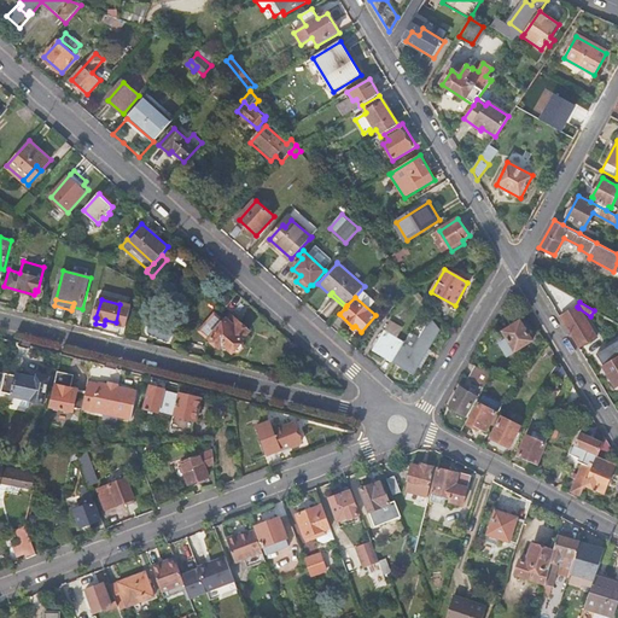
[(578,308),(577,307),(560,318),(578,348),(596,337),(578,308)]
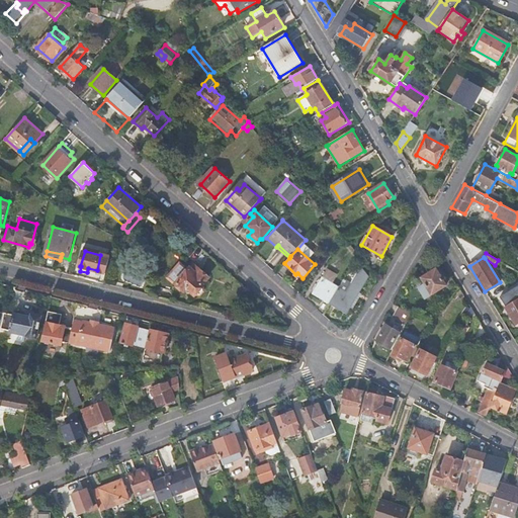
[(144,286),(150,267),(127,260),(121,279),(144,286)]
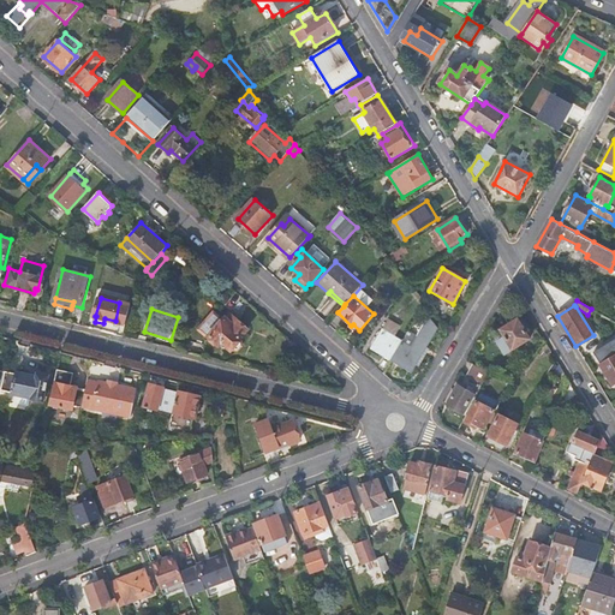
[(232,348),(238,350),(242,345),(240,339),(242,338),(240,338),(248,329),(230,315),(226,318),(225,318),(222,321),(214,314),(204,324),(199,329),(209,338),(215,342),(219,346),(222,344),(230,351),(232,348)]
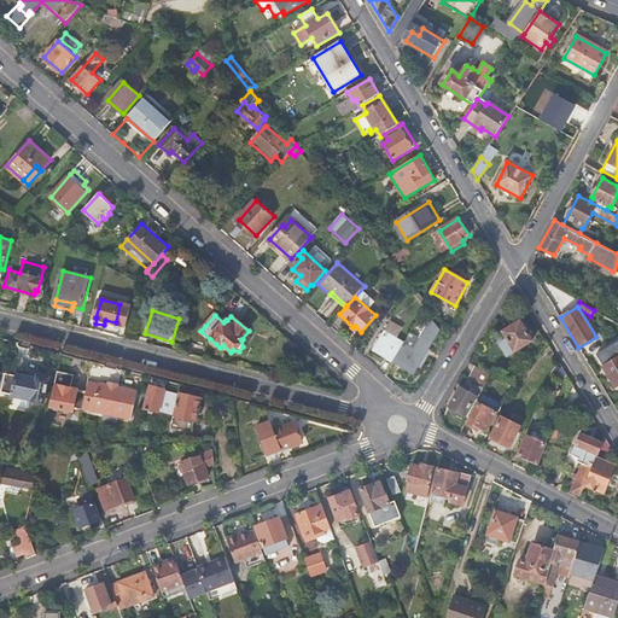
[(413,347),(407,343),(396,361),(414,372),(439,330),(430,318),(413,347)]
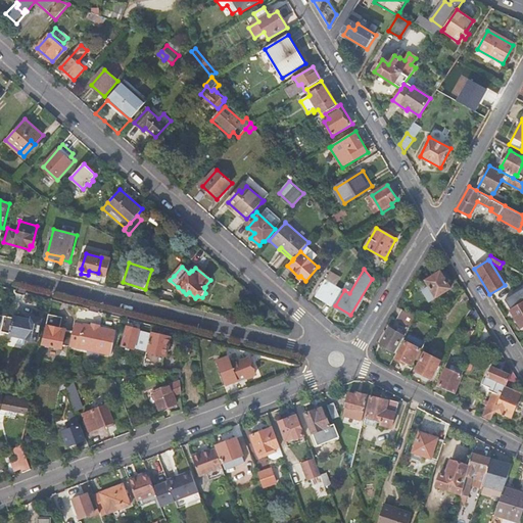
[(317,295),(335,305),(344,290),(336,286),(340,278),(330,272),(317,295)]
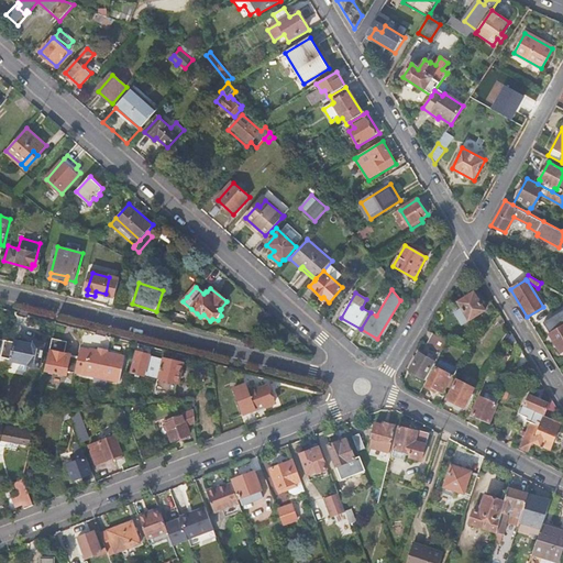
[(485,311),(474,293),(457,302),(462,309),(455,313),(462,324),(468,321),(485,311)]
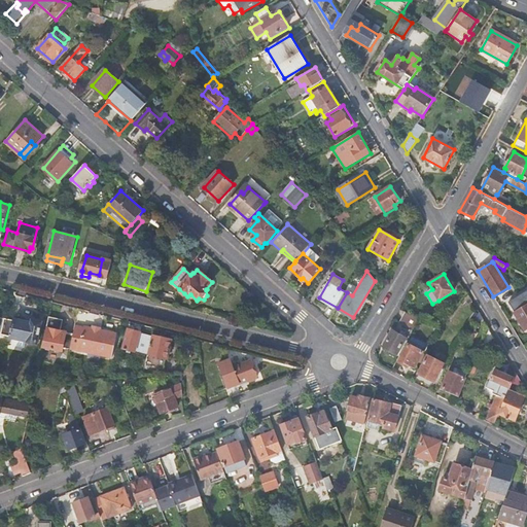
[(174,294),(179,289),(171,282),(175,278),(173,276),(168,275),(161,292),(174,294)]
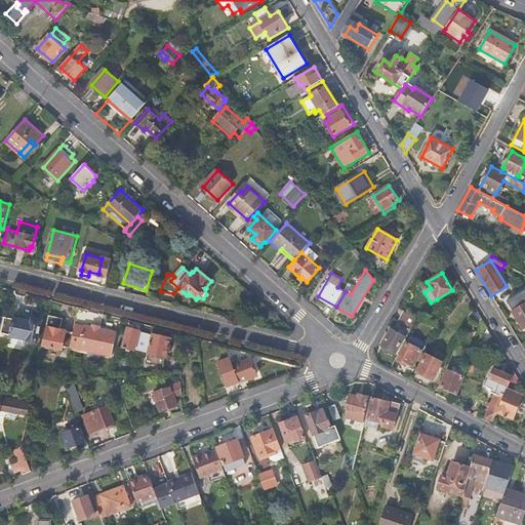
[(524,289),(507,300),(513,311),(512,311),(523,328),(524,326),(524,289)]
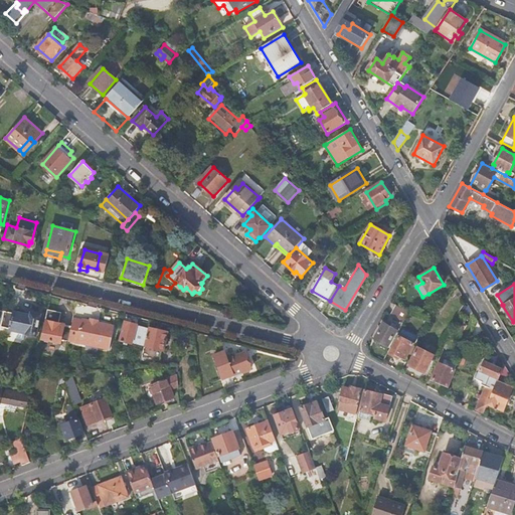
[(458,297),(462,295),(457,286),(453,290),(458,297)]
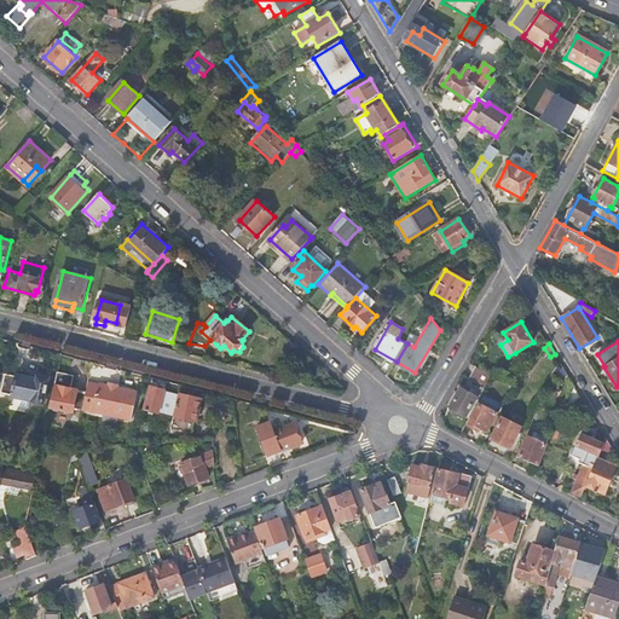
[(227,357),(214,354),(212,360),(226,365),(227,357)]
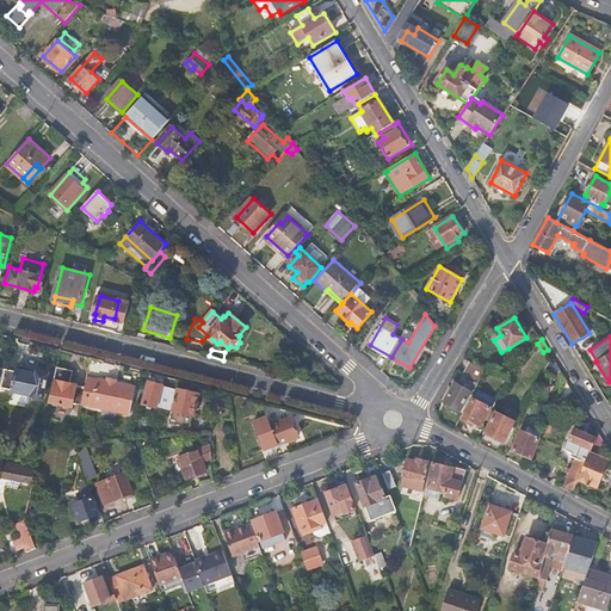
[(473,376),(480,380),(486,368),(485,368),(471,362),(468,372),(474,375),(473,376)]
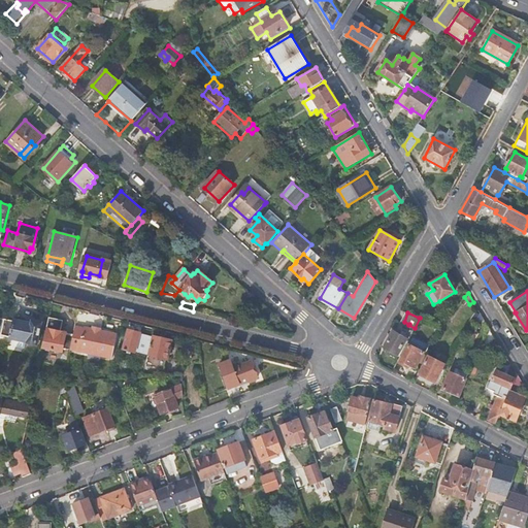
[(64,349),(70,350),(71,350),(74,334),(60,331),(61,324),(57,323),(57,319),(50,317),(47,328),(46,328),(42,348),(43,348),(63,353),(64,349)]
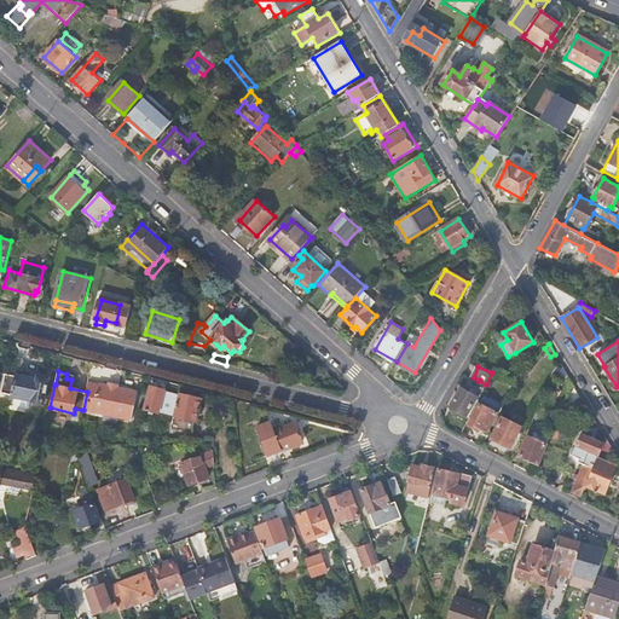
[(16,376),(5,374),(0,393),(11,395),(12,397),(32,401),(32,403),(44,404),(48,379),(38,376),(36,379),(16,375),(16,376)]
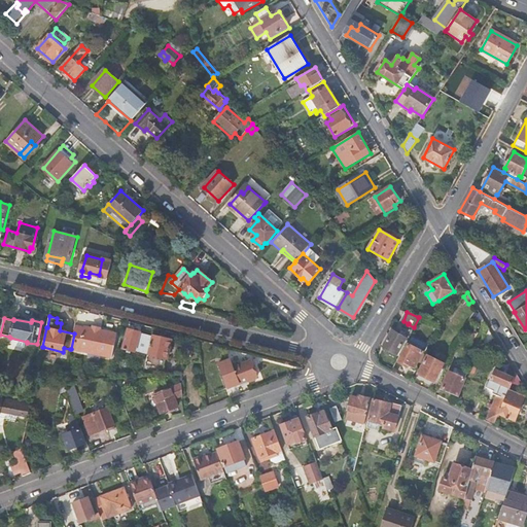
[(83,327),(75,325),(74,334),(71,349),(112,357),(117,332),(84,326),(83,327)]
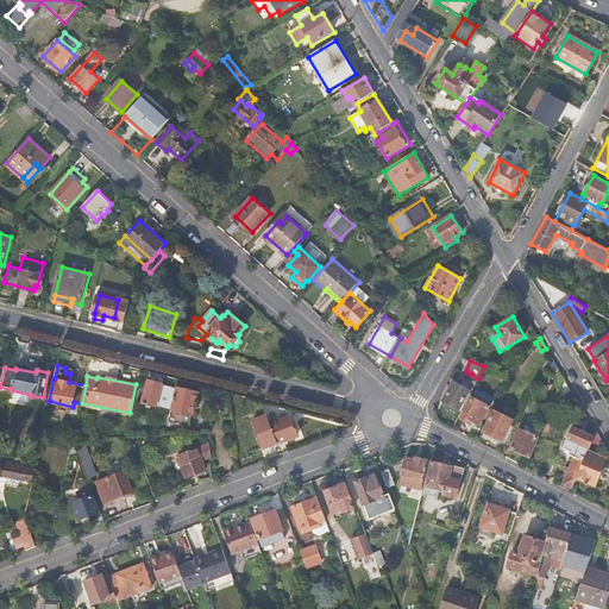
[(149,381),(143,403),(157,406),(162,385),(149,381)]
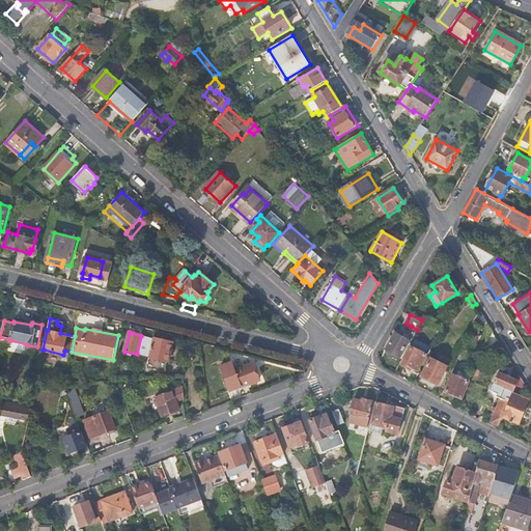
[(395,333),(387,350),(400,357),(410,340),(395,333)]
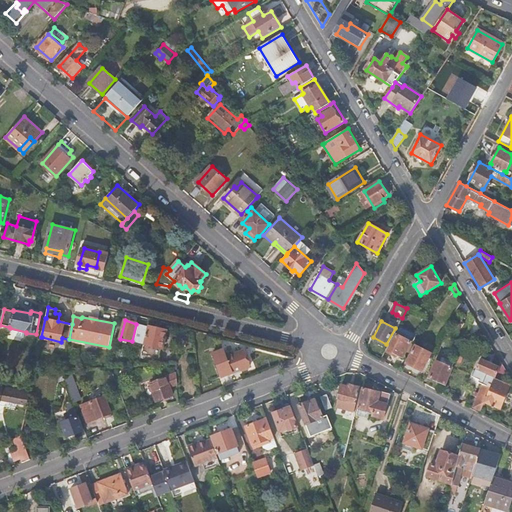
[(166,330),(148,325),(142,355),(155,358),(156,347),(162,348),(166,330)]
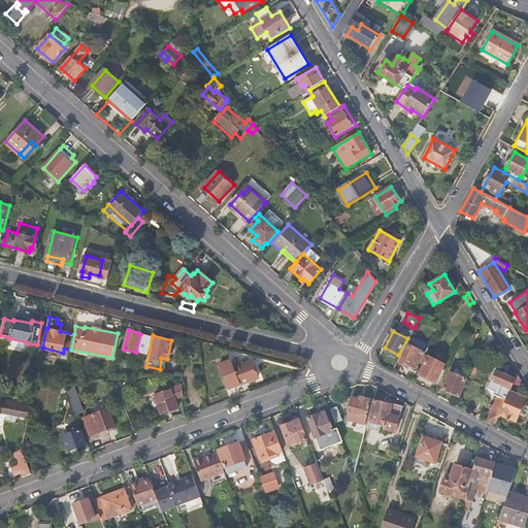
[(411,342),(426,349),(428,343),(414,336),(411,342)]
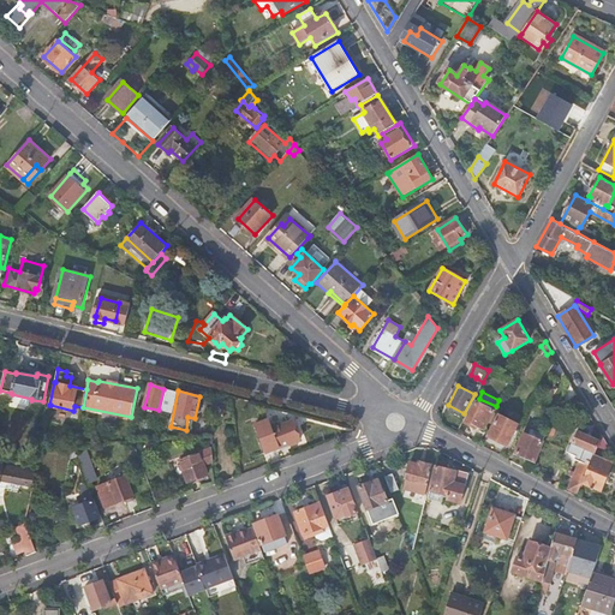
[(495,411),(477,401),(466,423),(476,428),(478,425),(484,429),(495,411)]
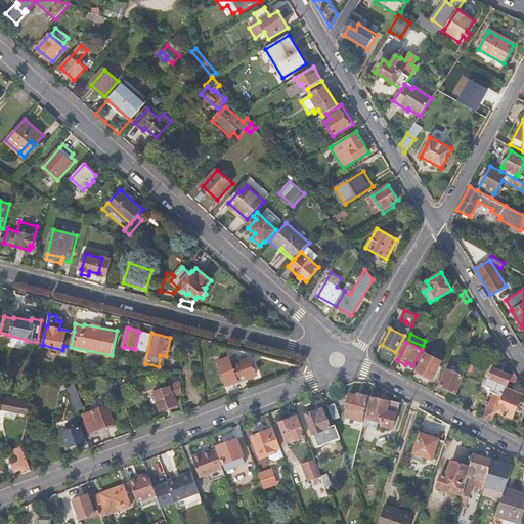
[(484,345),(479,342),(474,353),(480,356),(484,345)]
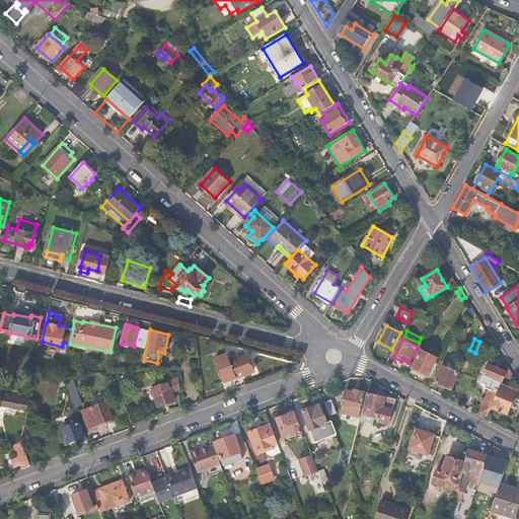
[(437,357),(422,350),(413,367),(428,375),(437,357)]
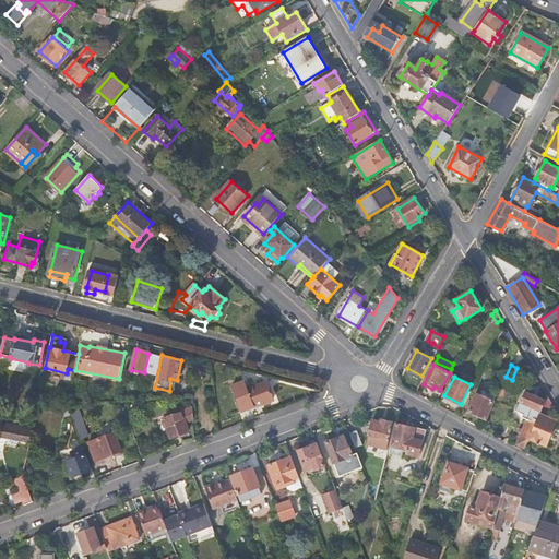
[(268,381),(248,389),(254,406),(274,400),(268,381)]
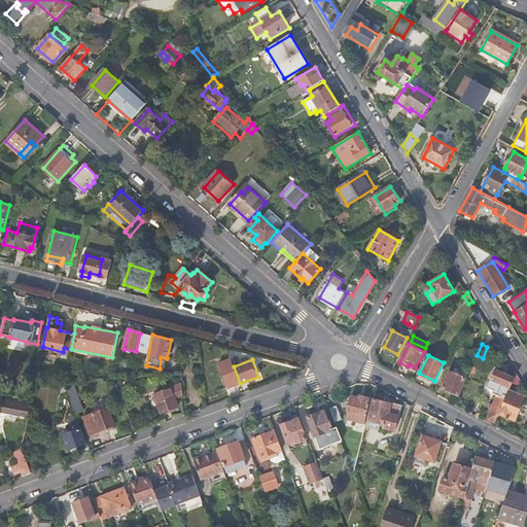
[(455,369),(453,373),(449,372),(442,387),(458,394),(466,374),(455,369)]
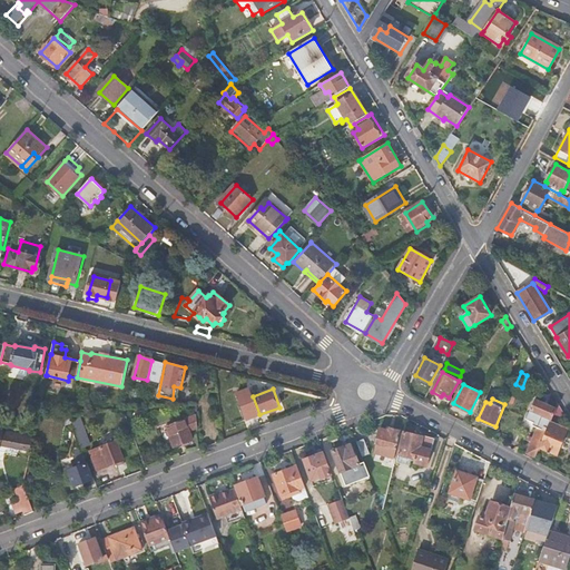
[(527,453),(536,458),(540,449),(551,422),(557,409),(536,399),(527,418),(534,421),(533,424),(538,426),(533,438),(530,435),(528,440),(531,441),(527,453)]
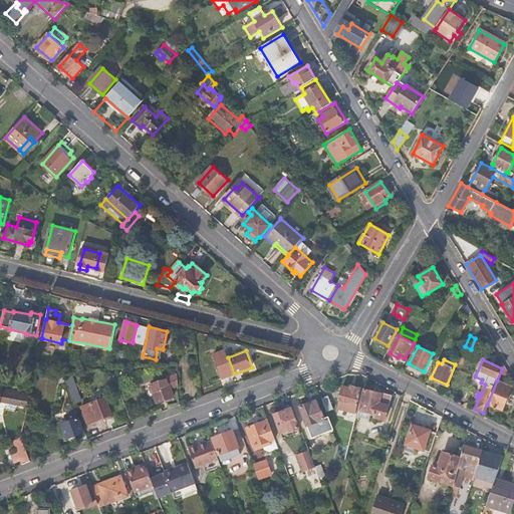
[(502,382),(508,370),(504,364),(502,368),(497,380),(502,382)]
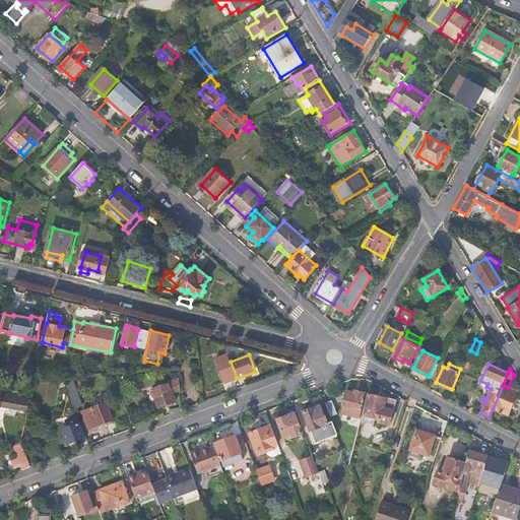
[(174,393),(181,390),(181,379),(147,392),(153,409),(177,401),(174,393)]
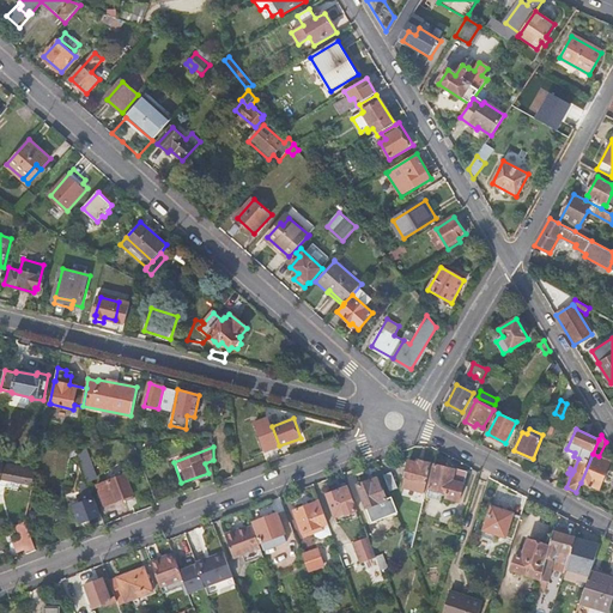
[(85,449),(77,453),(87,480),(95,477),(85,449)]
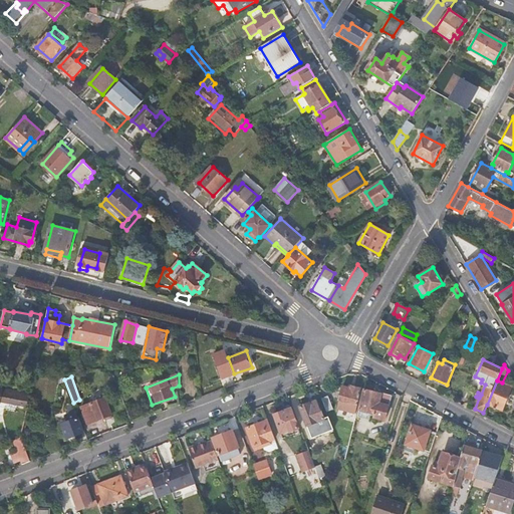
[(513,388),(502,382),(497,380),(487,405),(502,412),(513,388)]
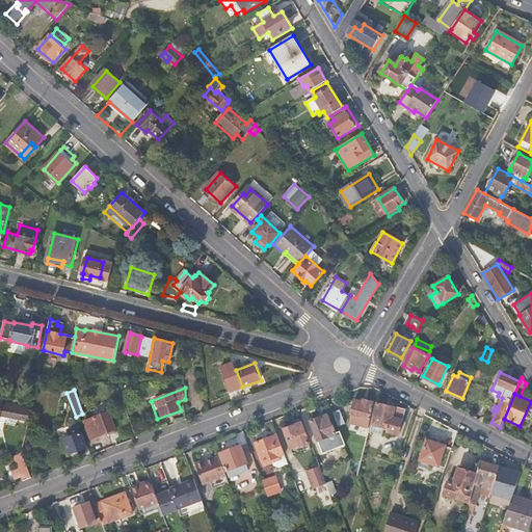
[(0,414),(29,420),(31,407),(25,406),(25,410),(18,409),(18,405),(1,402),(2,399),(0,398),(0,414)]
